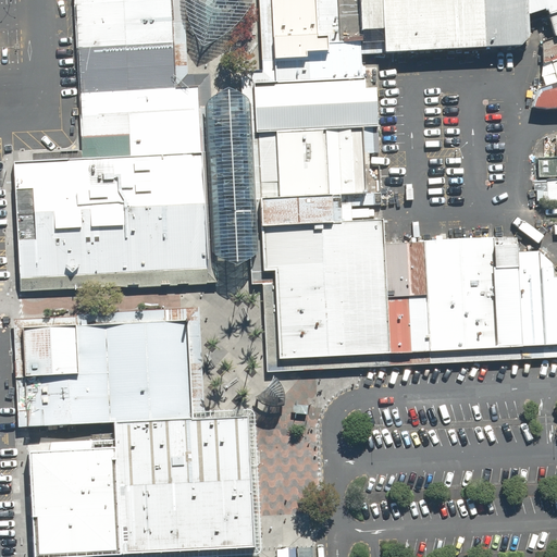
[(109,0),(74,2),(75,25),(173,19),(171,0),(109,0)]
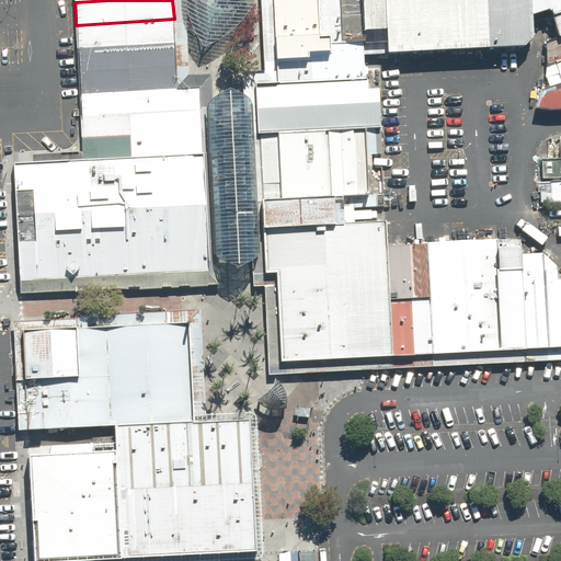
[(339,0),(271,0),(276,84),(363,80),(362,54),(361,39),(342,41),(339,0)]
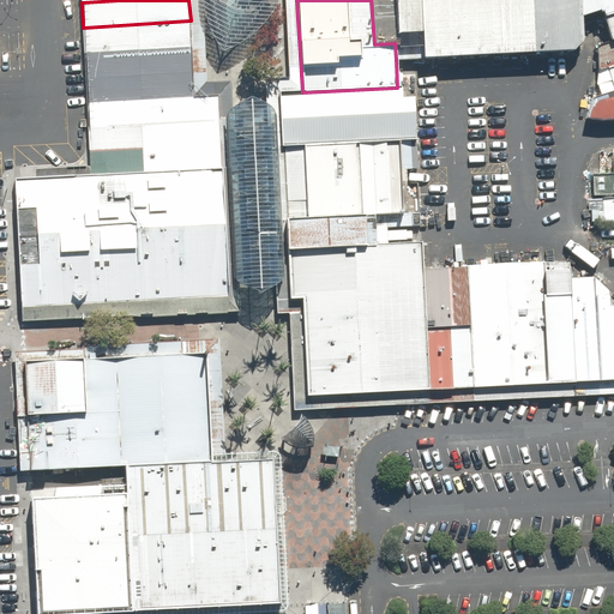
[(397,36),(395,0),(371,0),(374,44),(395,43),(396,59),(422,58),(421,35),(397,36)]
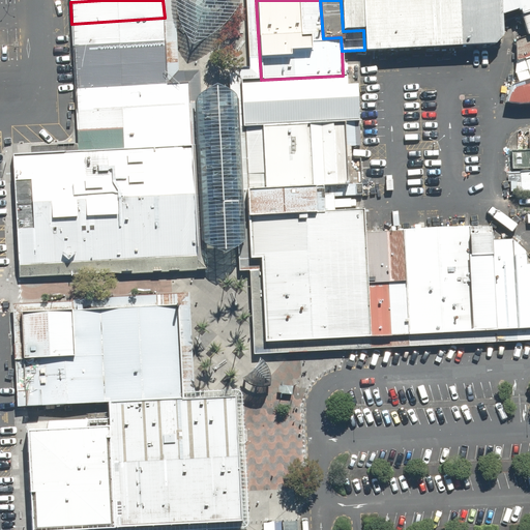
[(501,0),(341,0),(343,31),(363,30),(364,50),(504,42),(502,10),(501,0)]
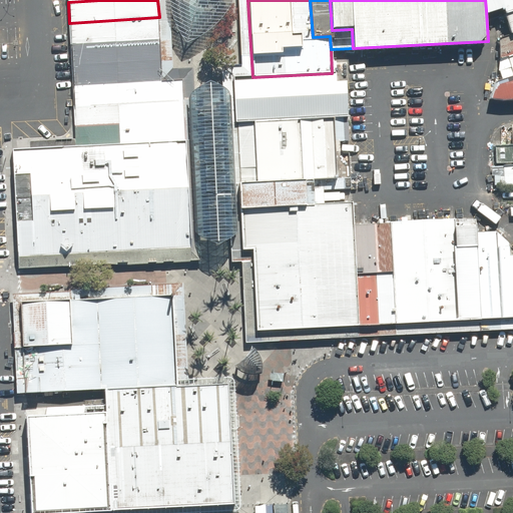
[(505,11),(512,8),(512,0),(485,0),(486,10),(503,7),(505,11)]
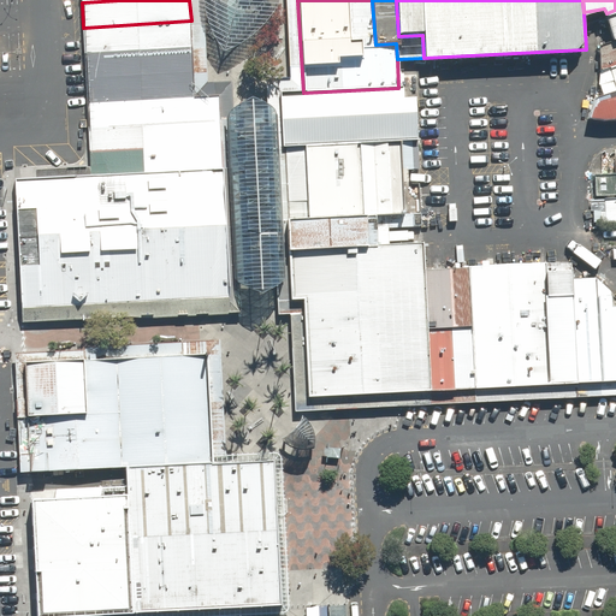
[(86,52),(193,46),(191,21),(83,28),(86,52)]
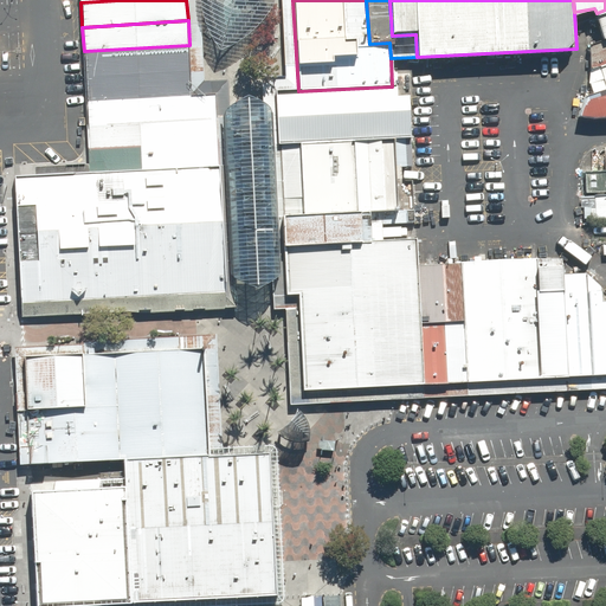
[(592,43),(590,65),(605,58),(605,38),(605,39),(592,43)]
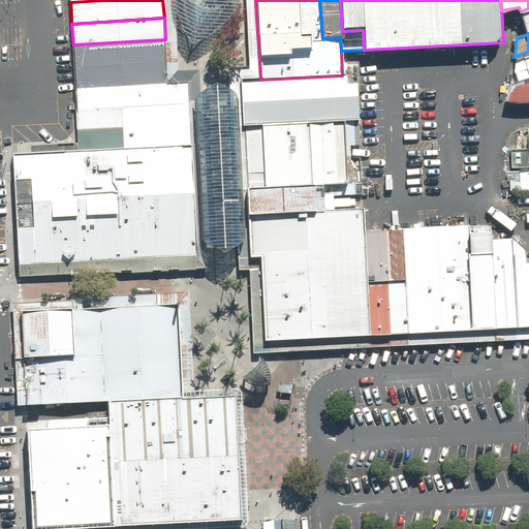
[(165,60),(165,39),(73,44),(75,65),(165,60)]
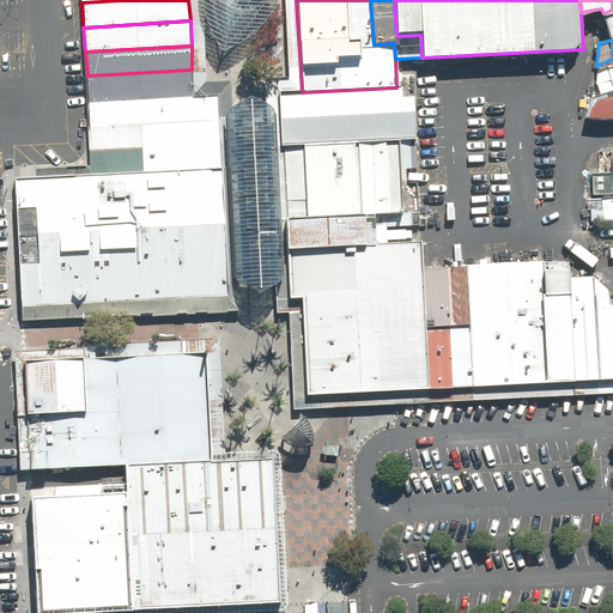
[(612,59),(596,66),(595,80),(601,91),(612,86),(612,59)]
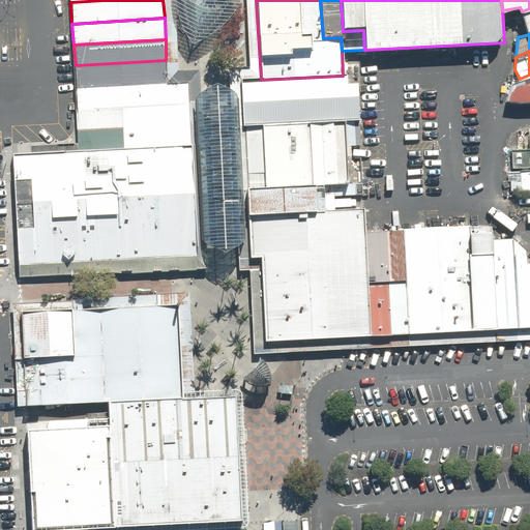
[(168,82),(166,60),(76,65),(77,87),(168,82)]
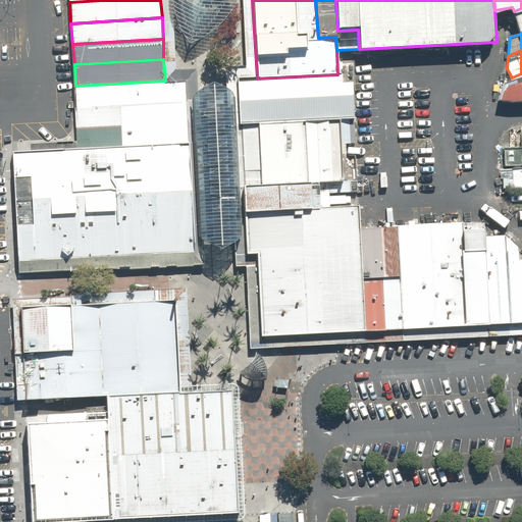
[(351,73),(257,79),(237,80),(239,124),(353,118),(351,73)]
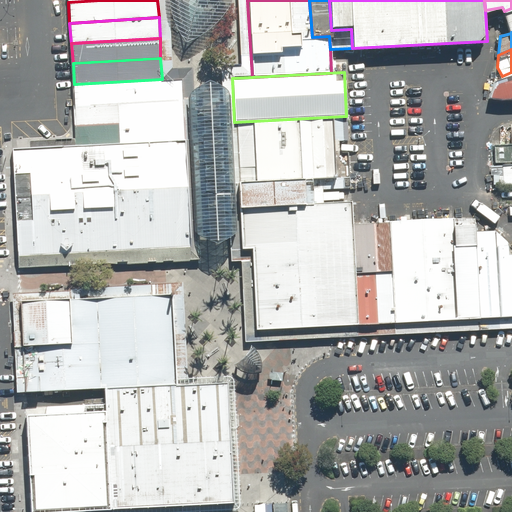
[(511,72),(502,76),(494,78),(490,97),(511,96),(511,72)]
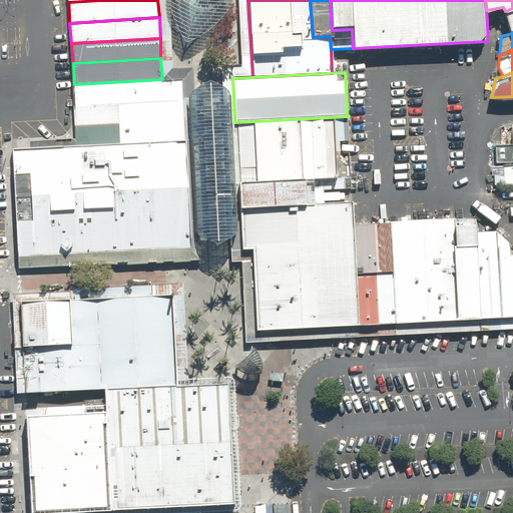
[(162,79),(74,84),(75,104),(184,98),(183,78),(162,79)]
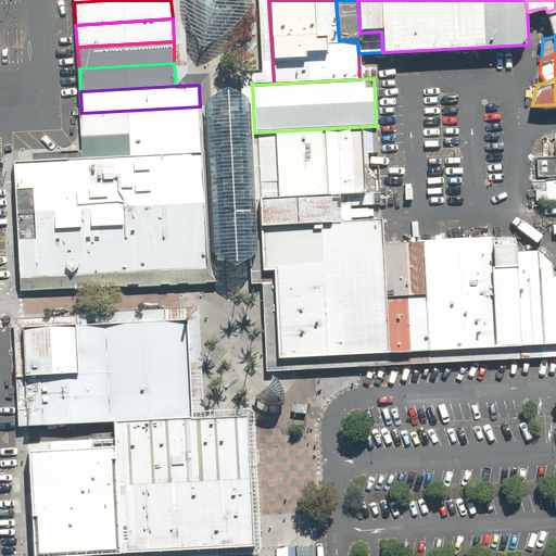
[(200,106),(81,113),(83,135),(201,128),(200,106)]
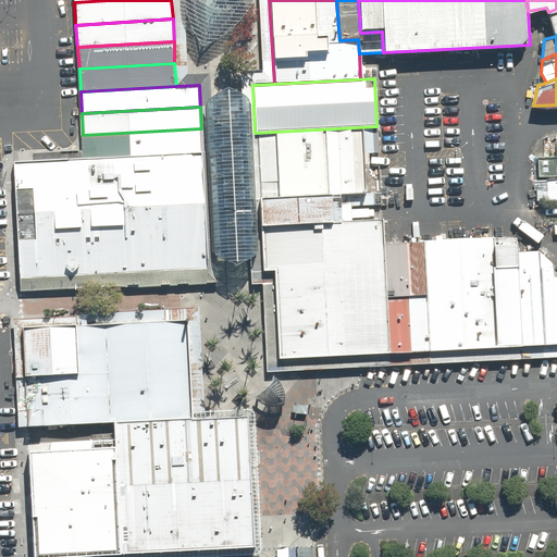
[(376,126),(255,133),(259,199),(339,195),(383,193),(376,126)]
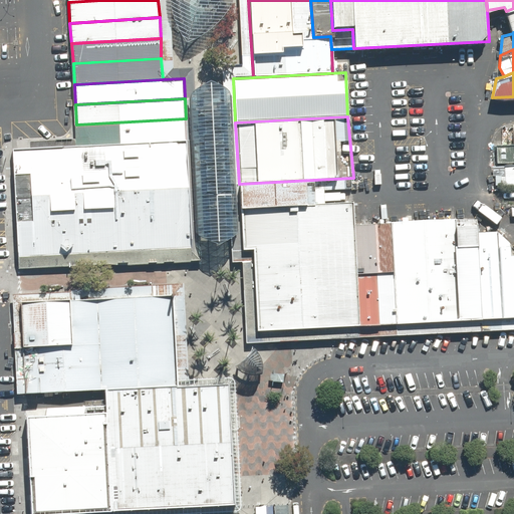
[(186,118),(76,124),(77,147),(187,141),(186,118)]
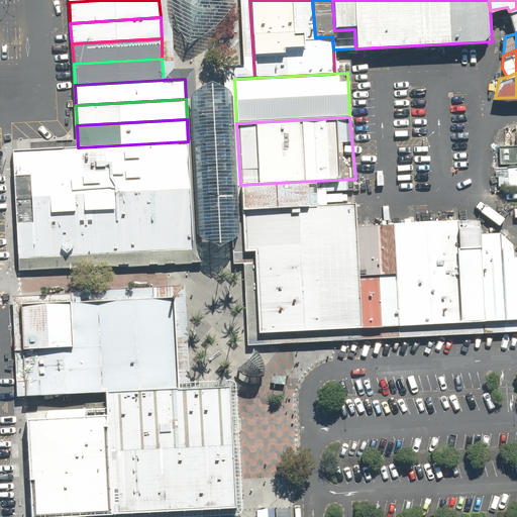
[(78,147),(13,150),(19,261),(194,251),(188,141),(78,147)]
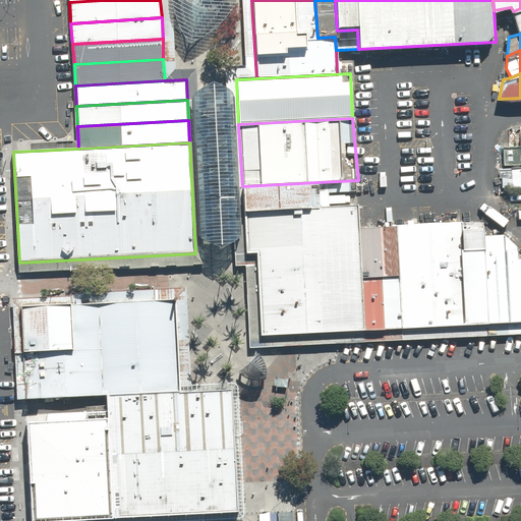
[(520,163),(520,146),(504,147),(505,164),(520,163)]
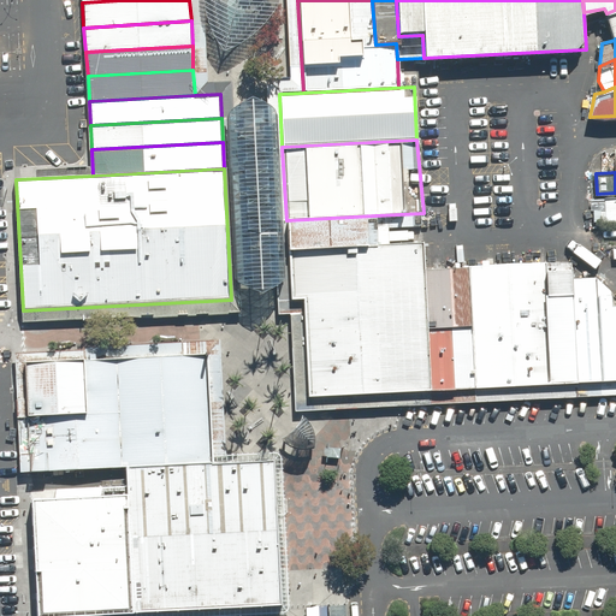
[(284,220),(286,253),(377,248),(375,215),(286,220),(284,220)]
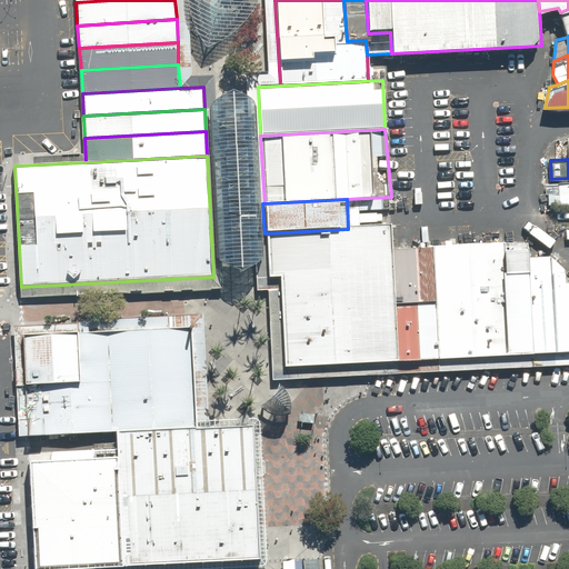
[(432,247),(438,359),(509,356),(502,245),(502,242),(432,247)]
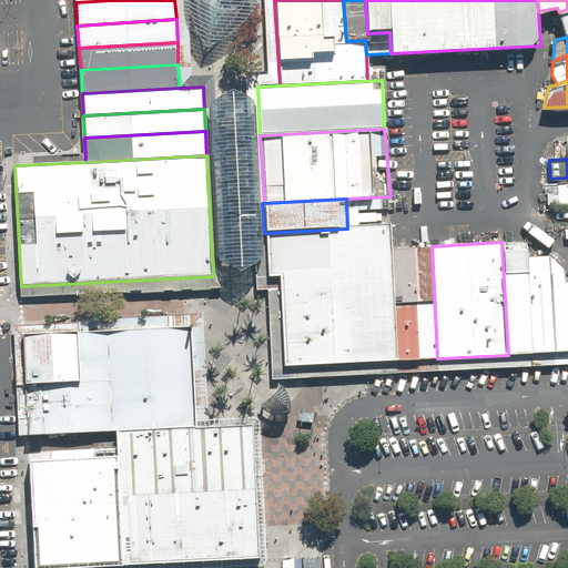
[(501,244),(508,355),(533,354),(527,259),(526,243),(501,244)]
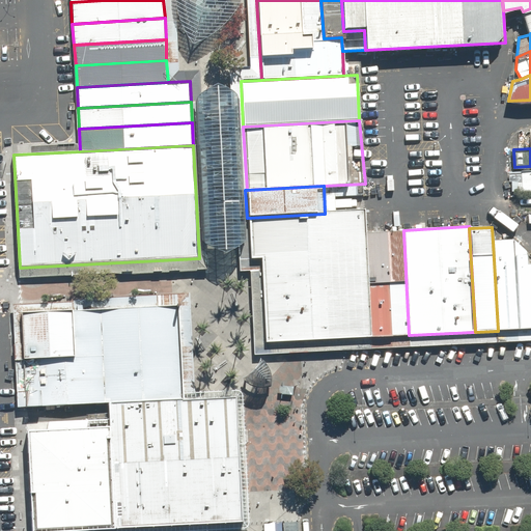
[(364,234),(369,337),(409,335),(403,230),(364,234)]
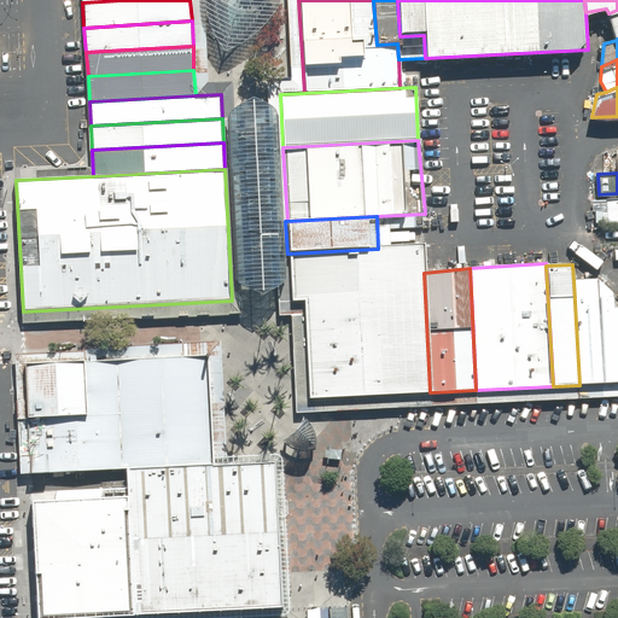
[(573,281),(579,385),(604,383),(598,280),(573,281)]
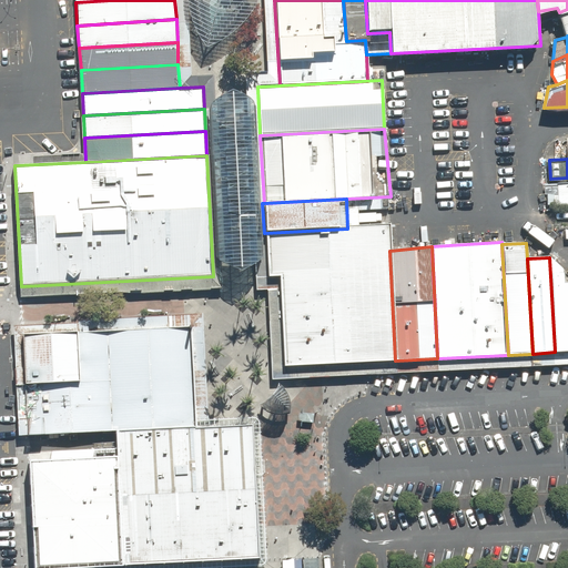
[(567,273),(549,259),(555,352),(567,352),(567,273)]
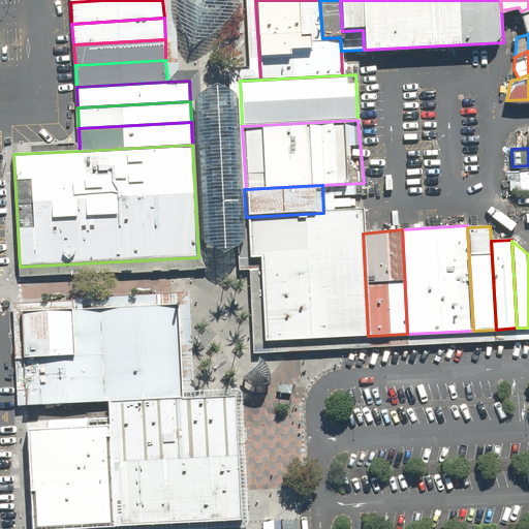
[(179,305),(19,313),(24,407),(106,403),(183,399),(179,305)]
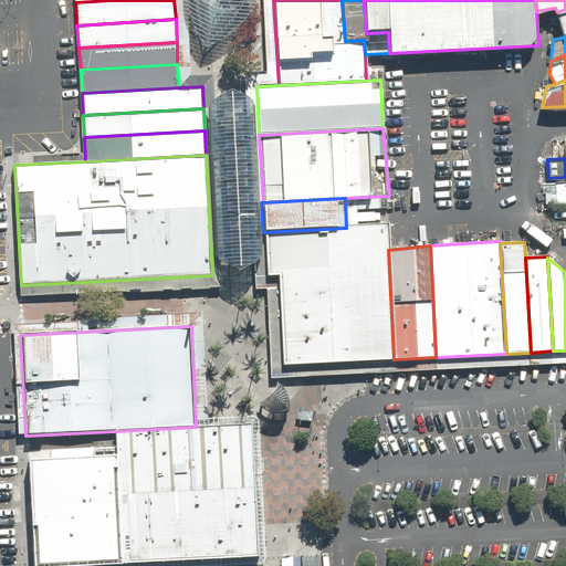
[(115,454),(121,565),(259,557),(251,423),(196,427),(114,431),(115,454)]
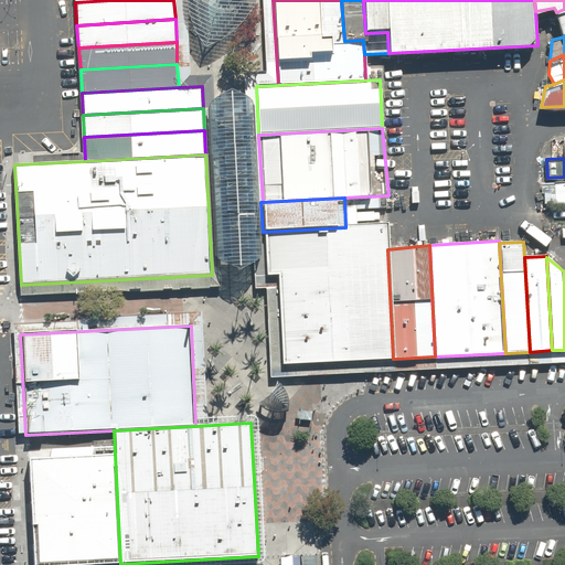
[(115,454),(27,458),(32,564),(94,564),(120,564),(115,454)]
